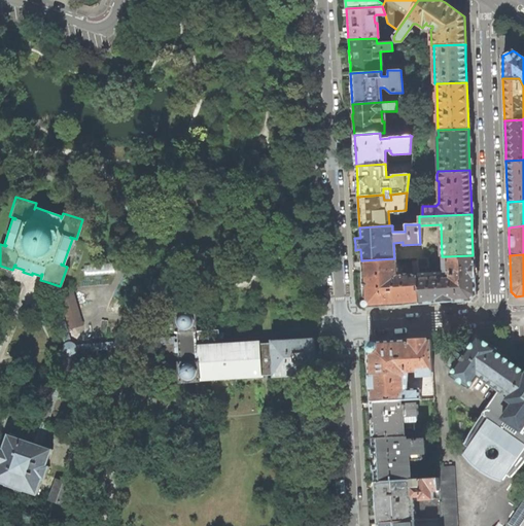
[(474,274),(473,255),(446,256),(447,273),(448,274),(449,277),(445,277),(443,276),(416,277),(418,303),(468,300),(475,293),(474,274)]
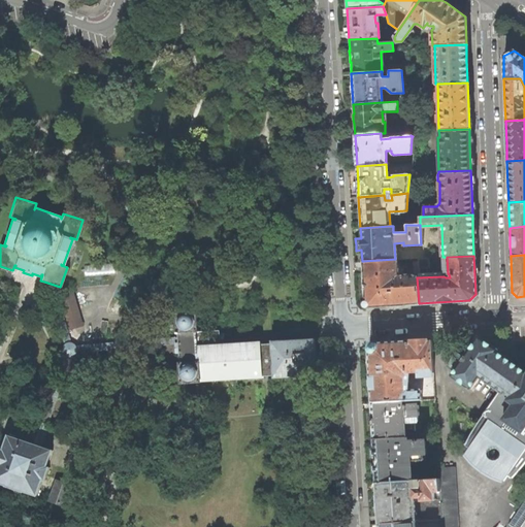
[(426,258),(417,258),(417,269),(423,269),(426,266),(426,258)]
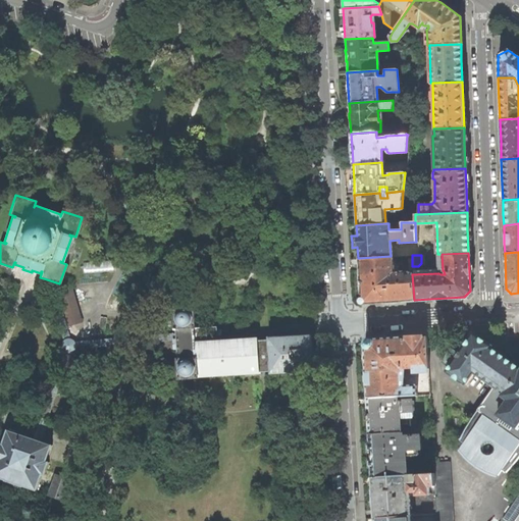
[(358,302),(360,304),(414,300),(412,274),(412,272),(406,272),(406,270),(397,271),(397,272),(392,273),(391,256),(359,258),(360,273),(359,273),(359,276),(357,276),(357,280),(357,285),(360,285),(360,289),(361,290),(361,298),(359,298),(358,300),(358,302)]
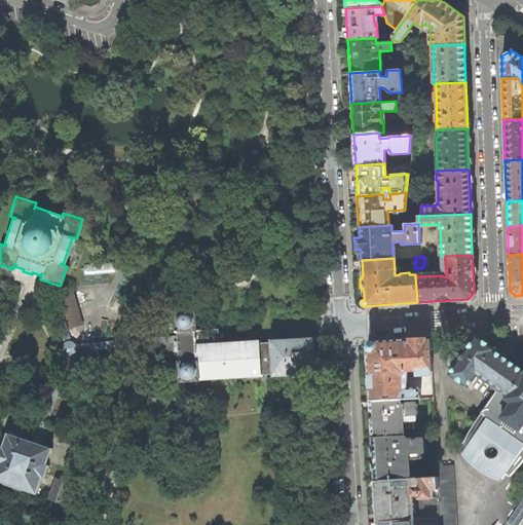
[(67,341),(68,341),(50,283),(44,280),(63,343),(64,342),(66,341),(67,341)]
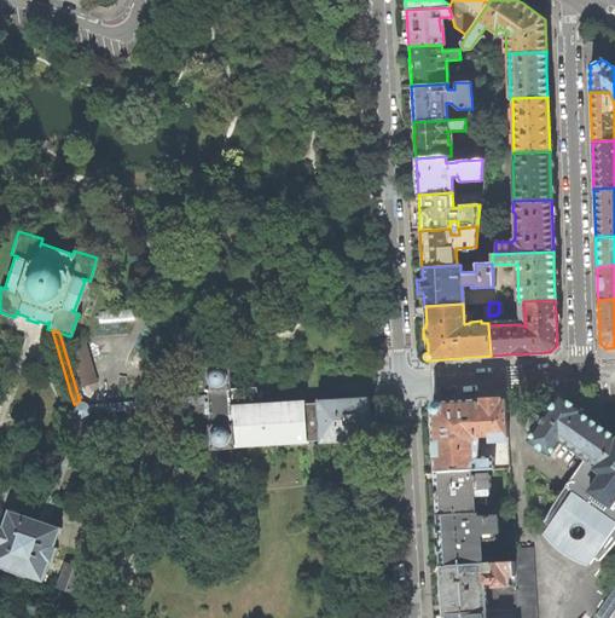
[(81,339),(67,344),(75,374),(91,370),(81,339)]
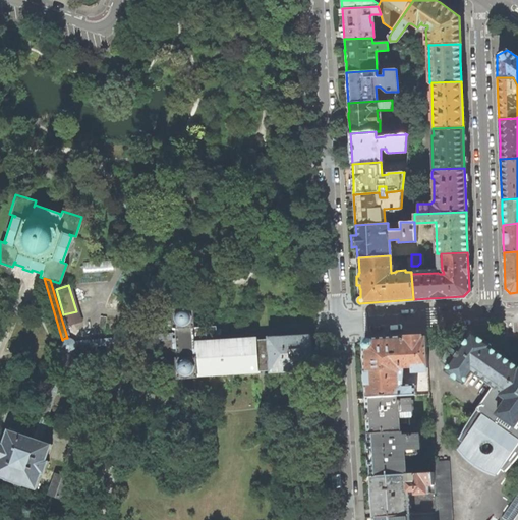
[(174,328),(174,335),(175,338),(171,338),(171,347),(175,347),(176,356),(174,356),(175,378),(196,377),(196,376),(257,371),(257,370),(255,339),(255,337),(240,338),(217,339),(193,340),(192,326),(193,326),(192,305),(171,306),(172,329),(174,328)]
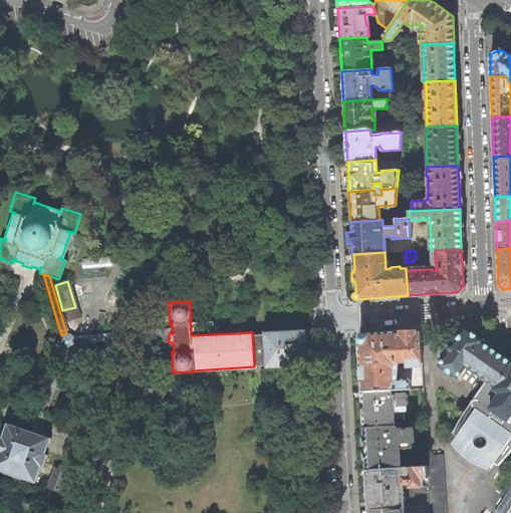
[(78,315),(75,307),(62,310),(65,319),(78,315)]
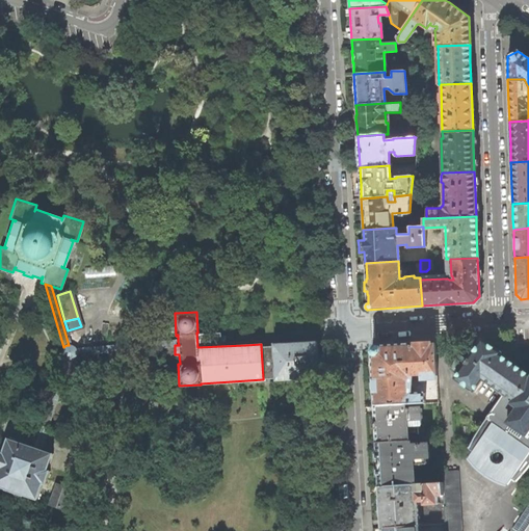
[(220,332),(197,333),(196,333),(197,347),(221,346),(221,341),(223,341),(222,335),(220,335),(220,332)]
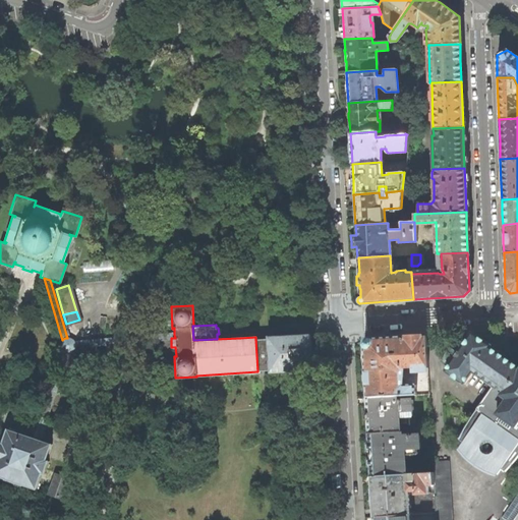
[(517,519),(517,366),(517,367),(490,346),(490,345),(470,332),(444,370),(463,384),(471,371),(491,385),(476,406),(478,408),(476,408),(475,409),(474,411),(474,413),(475,414),(474,415),(472,414),(464,426),(455,442),(459,445),(455,451),(461,458),(469,465),(479,471),(492,476),(497,470),(500,473),(507,465),(514,457),(517,450),(517,488),(500,516),(505,519),(517,519)]
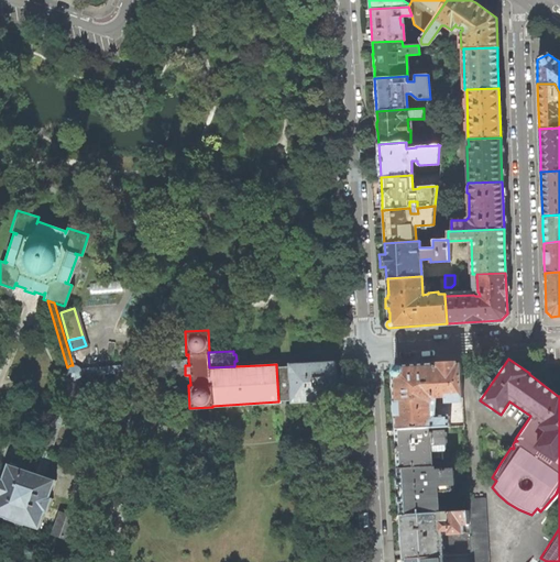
[(185,360),(77,368),(78,370),(78,371),(78,373),(78,374),(185,365),(189,365),(188,362),(185,360)]
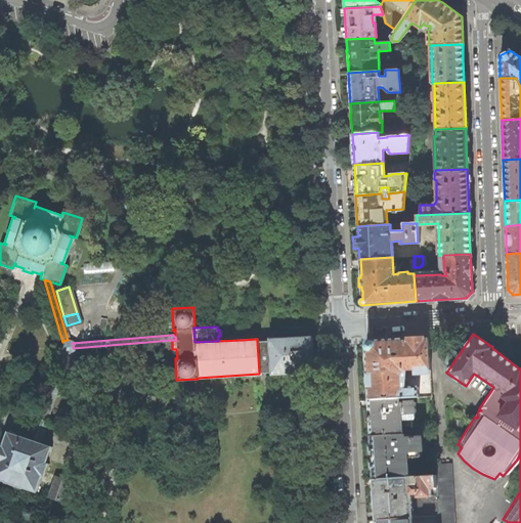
[(269,372),(269,374),(312,371),(312,359),(311,347),(310,336),(267,338),(267,340),(269,372)]
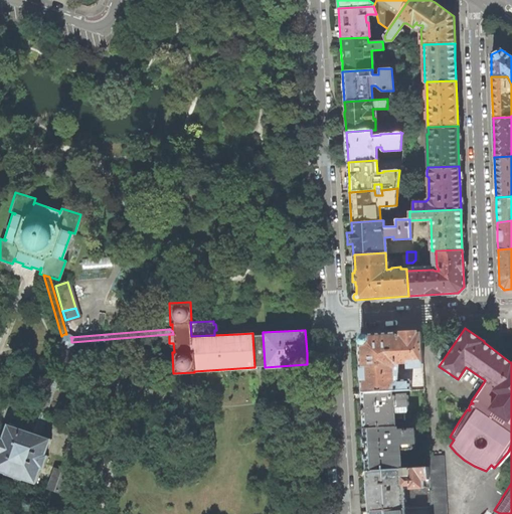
[(360,377),(361,391),(390,390),(409,388),(408,379),(397,380),(397,362),(405,362),(405,367),(409,367),(409,363),(420,363),(418,330),(406,330),(397,331),(396,332),(365,333),(363,332),(360,332),(358,332),(356,335),(356,337),(357,340),(359,342),(360,368),(357,368),(357,373),(357,377),(360,377)]
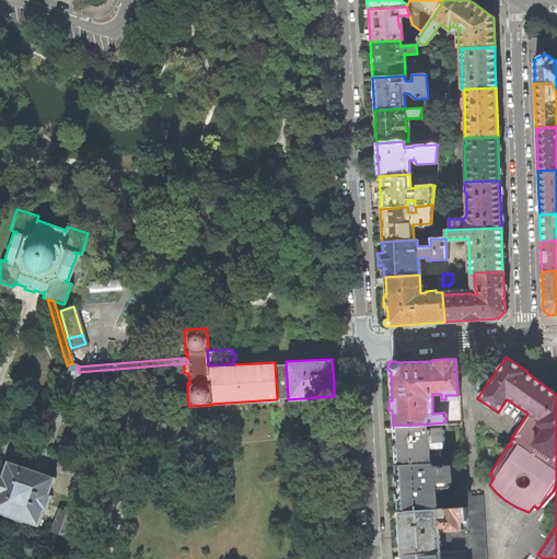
[(68,364),(67,365),(66,365),(65,368),(65,370),(65,371),(65,372),(66,374),(67,375),(68,376),(69,376),(70,376),(72,376),(73,376),(74,376),(77,374),(78,373),(78,372),(78,371),(78,369),(78,368),(77,367),(77,365),(76,364),(73,363),(72,363),(71,363),(70,363),(68,364)]
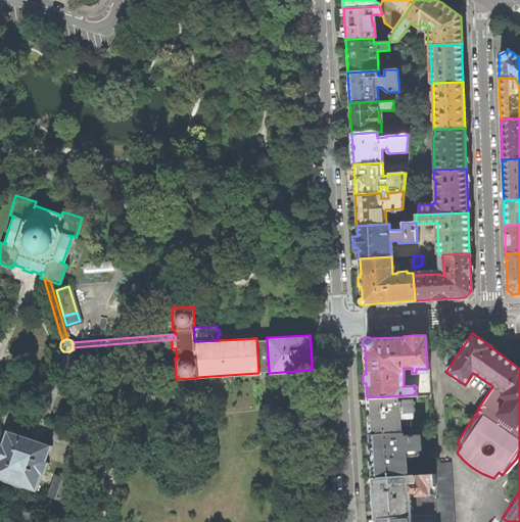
[(258,372),(269,371),(267,339),(256,340),(258,372)]
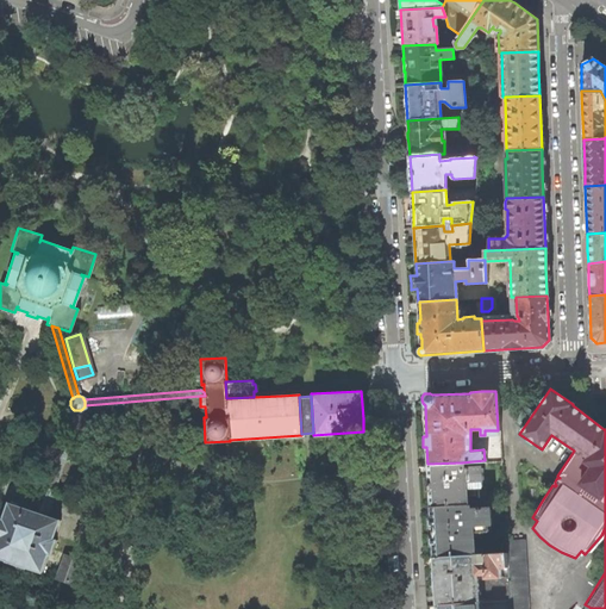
[(73,409),(48,482),(52,484),(79,410),(76,410),(75,410),(74,410),(73,409)]
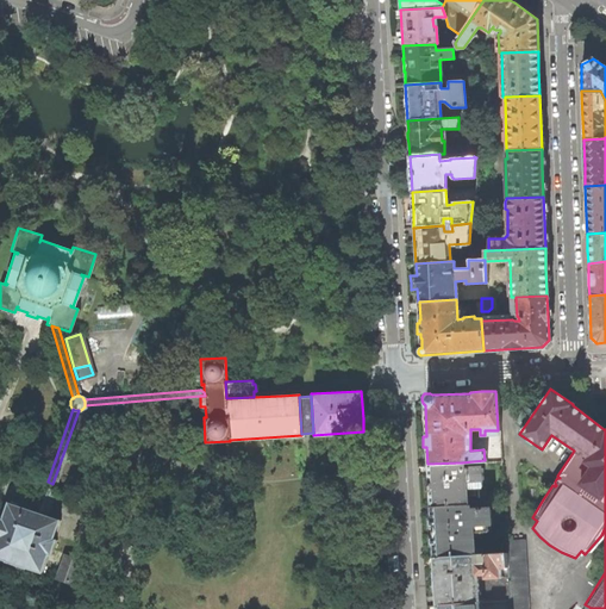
[(430,491),(430,505),(468,503),(482,503),(482,486),(480,486),(480,479),(481,479),(481,467),(468,467),(468,468),(462,468),(462,463),(428,464),(429,479),(424,480),(424,485),(424,491),(430,491)]
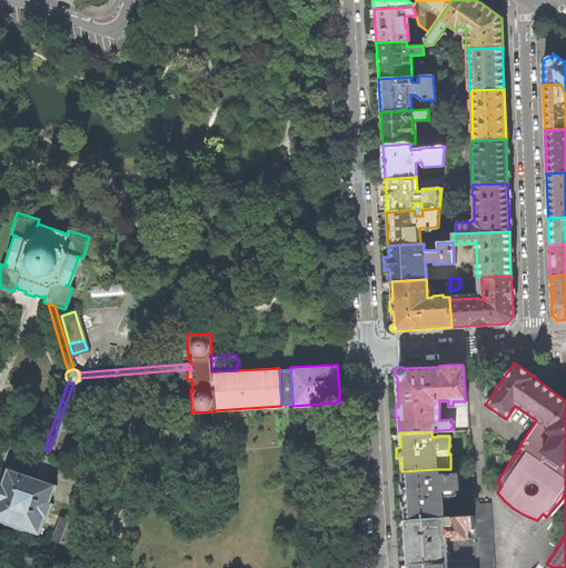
[(50,451),(49,451),(45,449),(43,449),(42,455),(33,477),(40,479),(50,451)]
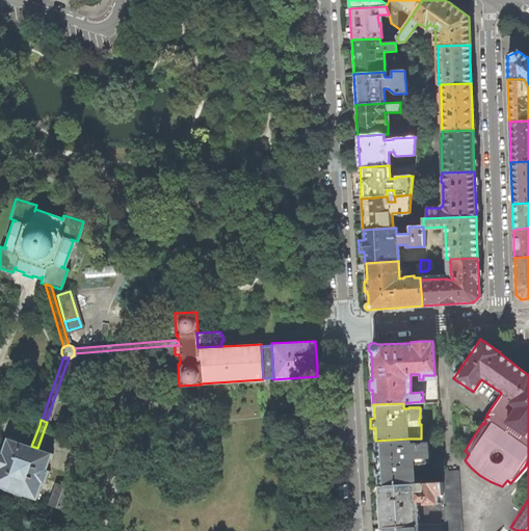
[(0,486),(4,487),(3,488),(21,495),(21,494),(35,499),(41,482),(43,483),(47,470),(45,469),(51,453),(37,448),(31,446),(5,437),(1,451),(0,451),(0,486)]
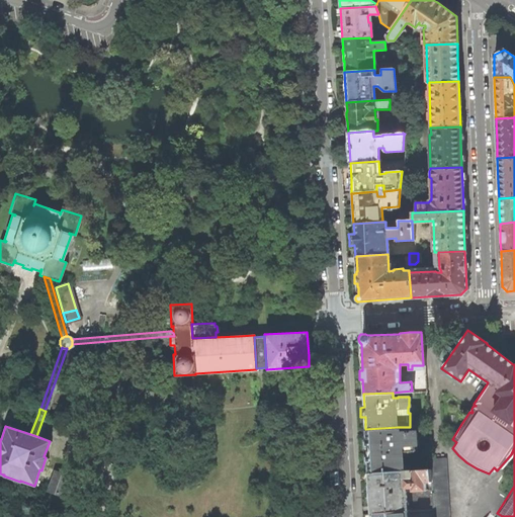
[(367,461),(368,471),(402,469),(401,451),(414,450),(413,444),(416,444),(415,430),(405,431),(405,432),(398,432),(398,427),(365,429),(366,439),(363,439),(364,451),(364,462),(367,461)]
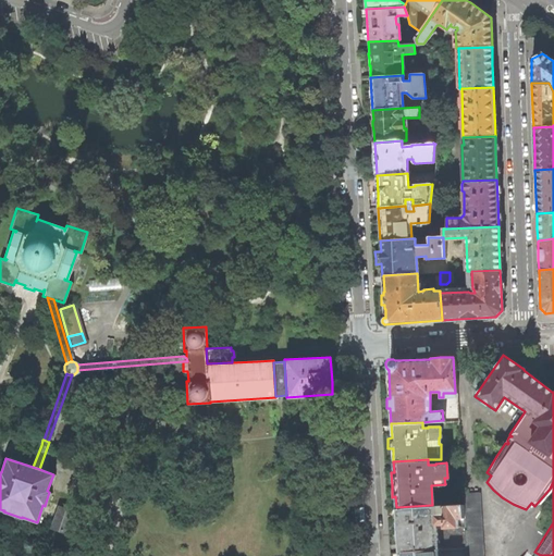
[(460,492),(460,504),(462,517),(463,555),(480,555),(476,491),(460,492)]
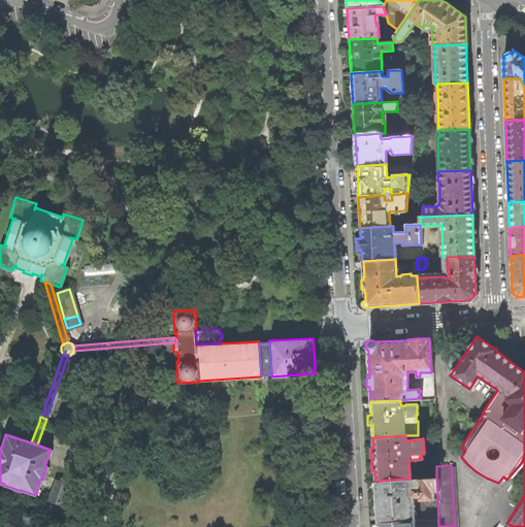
[(376,506),(378,522),(414,520),(413,496),(420,496),(420,498),(432,498),(431,490),(437,490),(436,478),(419,479),(419,485),(412,486),(412,479),(409,479),(375,481),(376,496),(372,497),(373,502),(373,506),(376,506)]
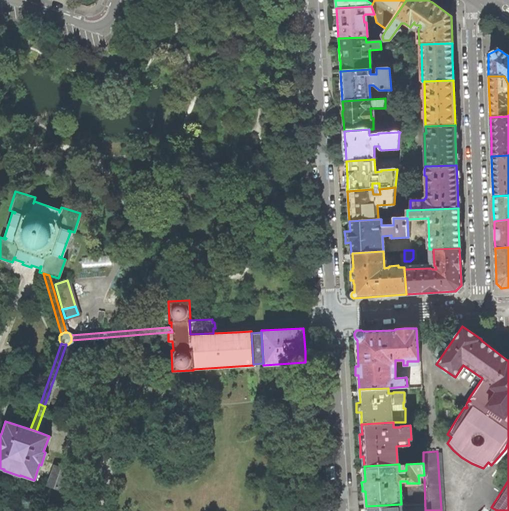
[(53,466),(47,484),(59,488),(65,470),(53,466)]
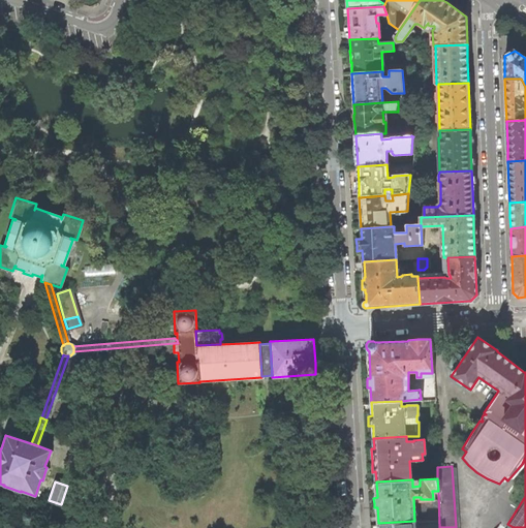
[(84,493),(74,490),(68,507),(78,510),(84,493)]
